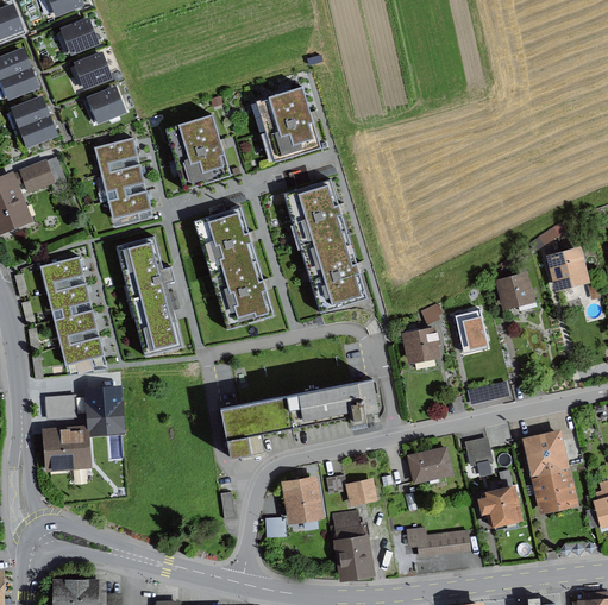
[(50,0),(55,13),(82,4),(81,0),(50,0)]
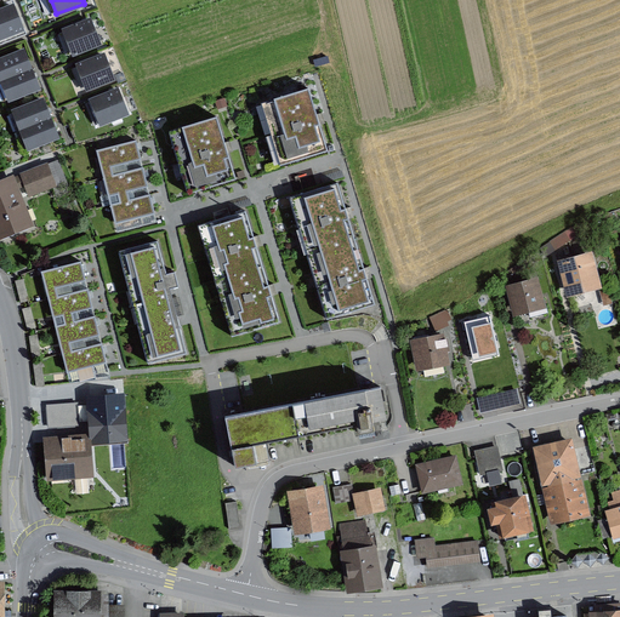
[(12,4),(0,7),(0,36),(22,28),(12,4)]
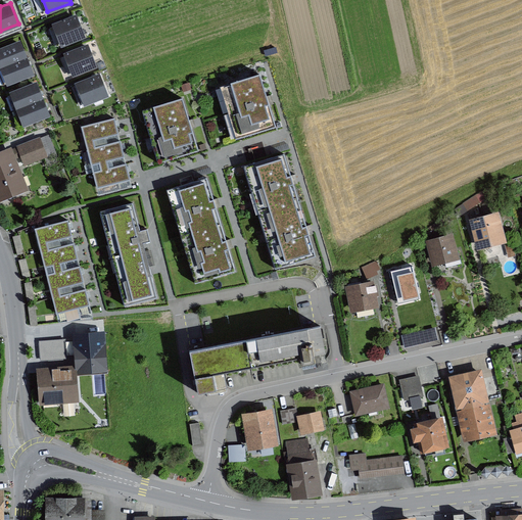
[(76,15),(53,24),(61,45),(84,36),(76,15)]
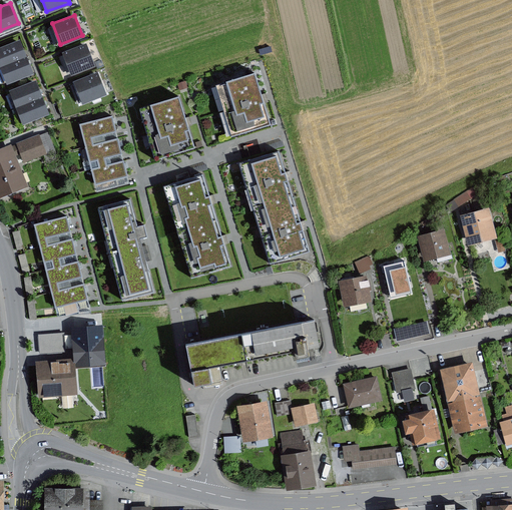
[(18,39),(0,47),(0,64),(1,67),(25,57),(18,39)]
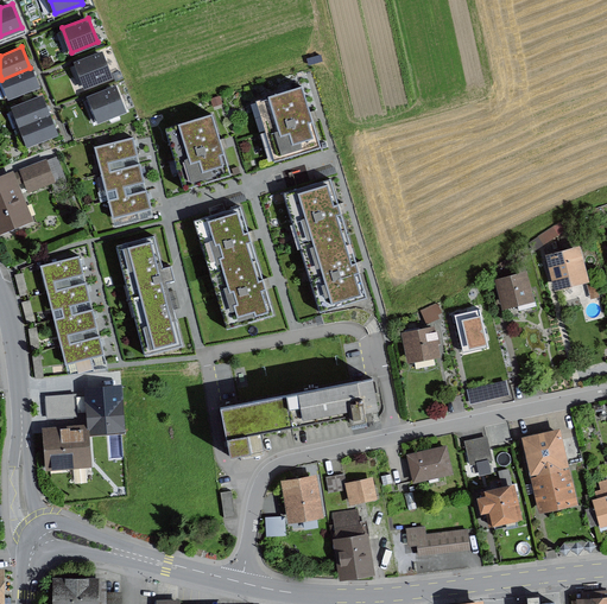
[(101,52),(75,62),(83,86),(109,76),(101,52)]
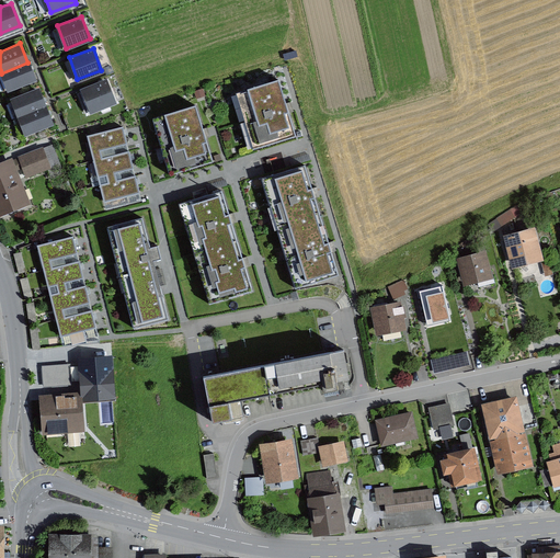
[(27,63),(1,73),(8,90),(34,79),(27,63)]
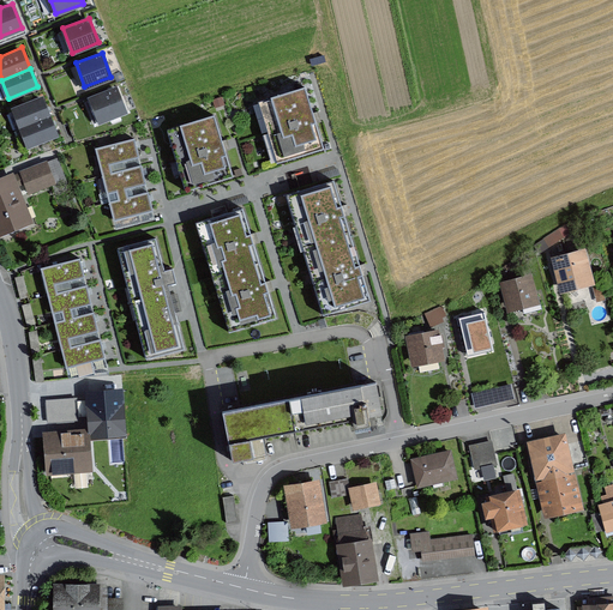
[(115,86),(89,96),(98,121),(125,110),(115,86)]
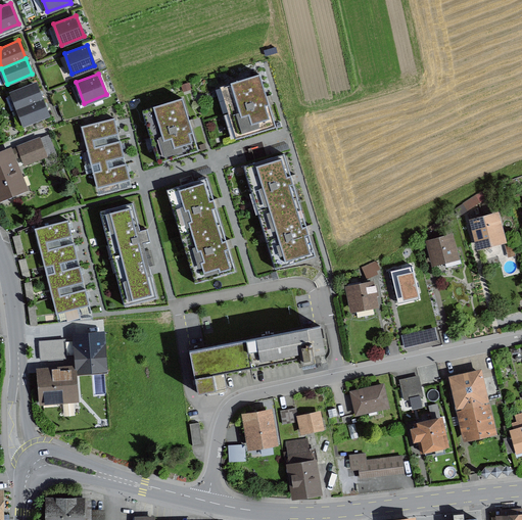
[(257,75),(231,84),(241,114),(248,111),(252,123),(272,116),(257,75)]
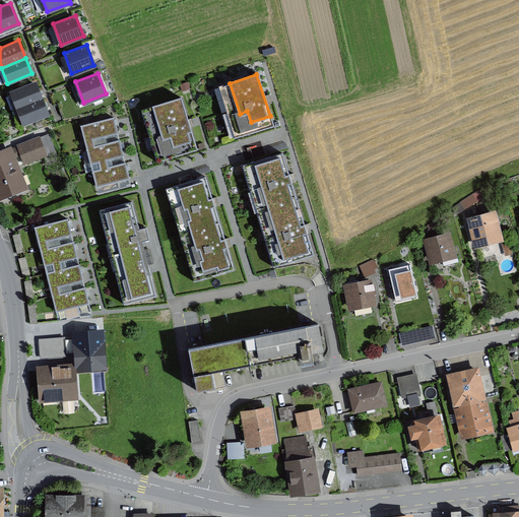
[(35,80),(9,90),(16,109),(42,98),(35,80)]
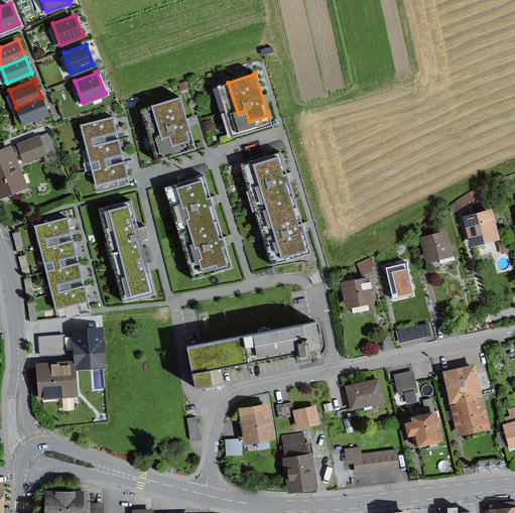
[(176,96),(150,105),(160,135),(168,132),(171,143),(190,137),(176,96)]
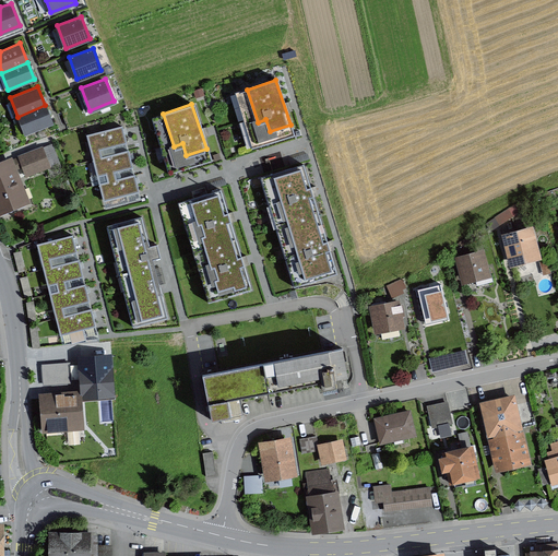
[(51,122),(45,105),(18,117),(25,133),(51,122)]
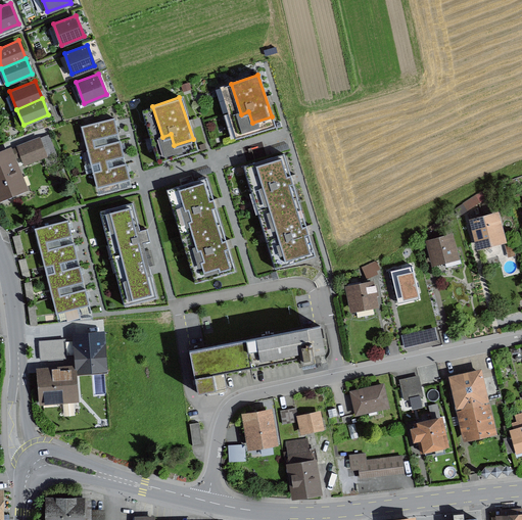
[(80,126),(85,144),(117,136),(113,117),(80,126)]
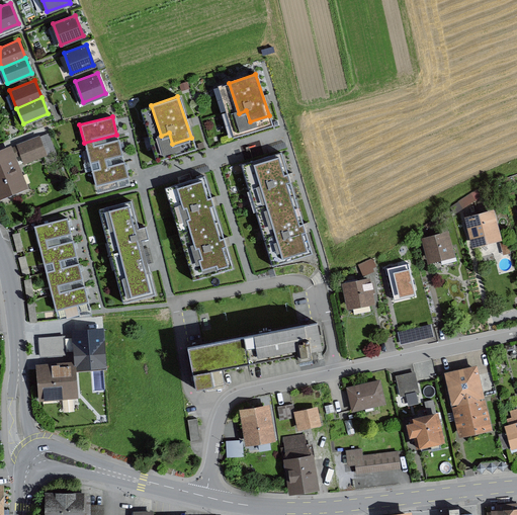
[(37,136),(0,151),(0,196),(26,186),(17,165),(53,150),(47,135),(38,139),(37,136)]
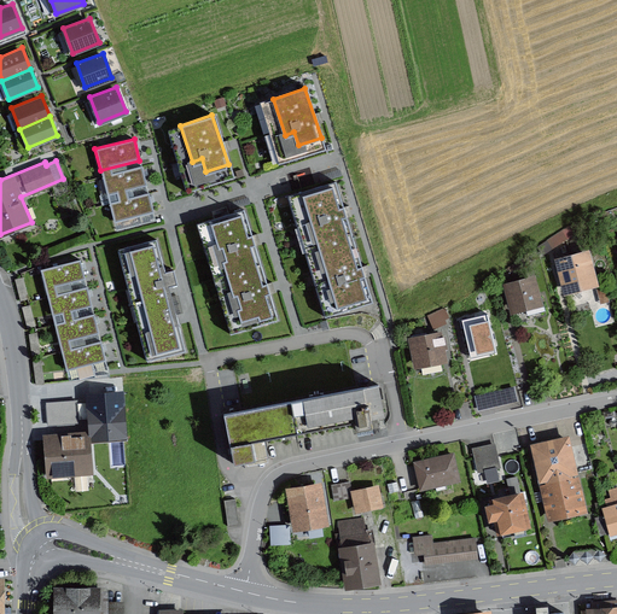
[(106,199),(146,188),(139,161),(100,170),(106,199)]
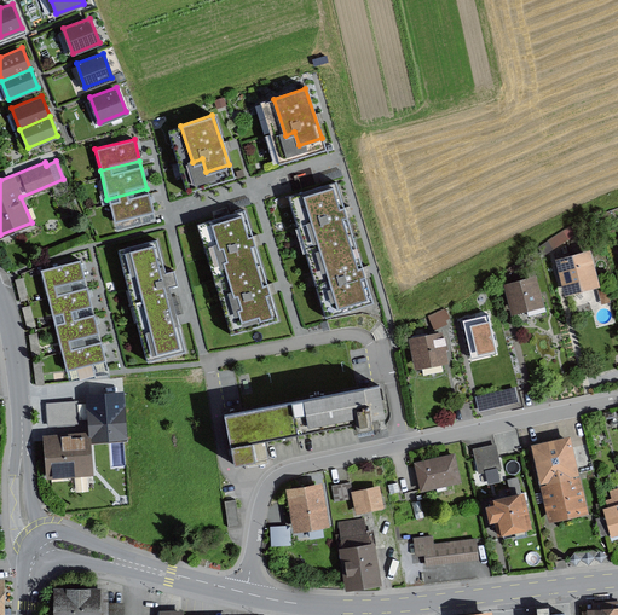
[(335,181),(288,196),(324,317),(371,303),(335,181)]
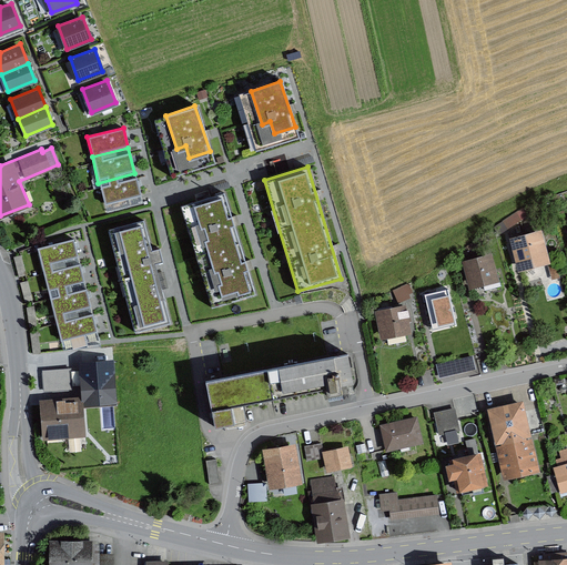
[(103,204),(140,195),(134,173),(98,183),(103,204)]
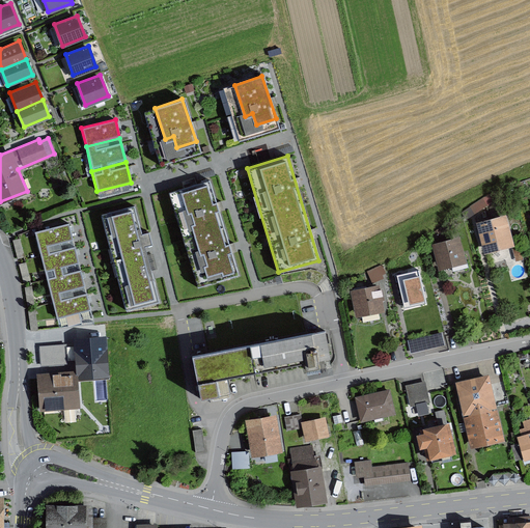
[(208,177),(165,191),(196,289),(239,276),(208,177)]
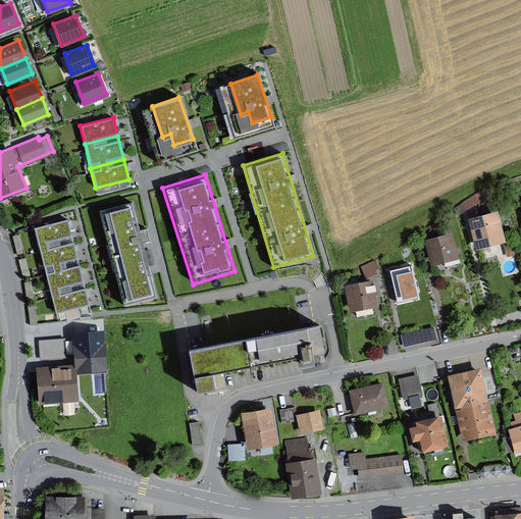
[(478,191),(462,202),(466,208),(483,198),(490,195),(486,187),(478,191)]
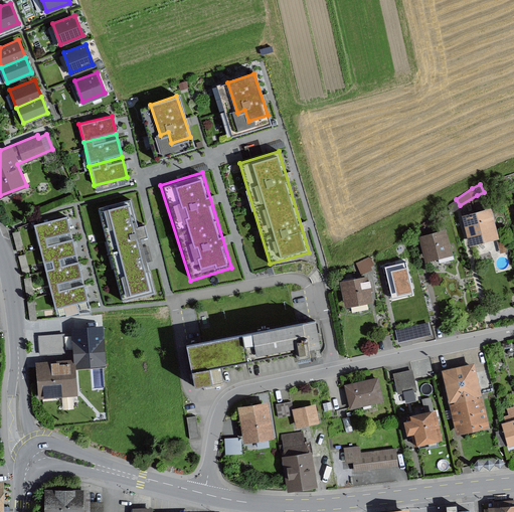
[(130,197),(96,206),(121,300),(155,291),(130,197)]
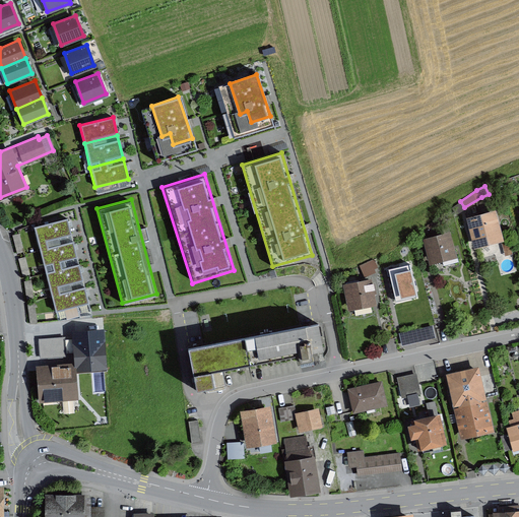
[(494,211),(467,218),(474,246),(501,239),(494,211)]
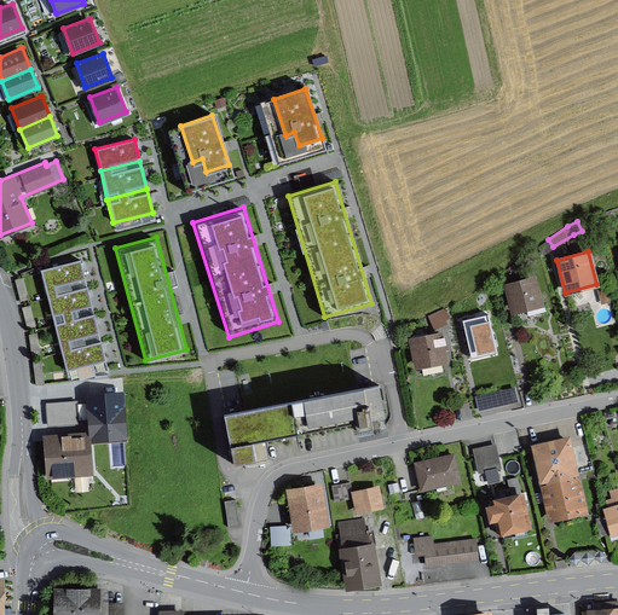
[(80,256),(39,267),(45,291),(86,280),(80,256)]
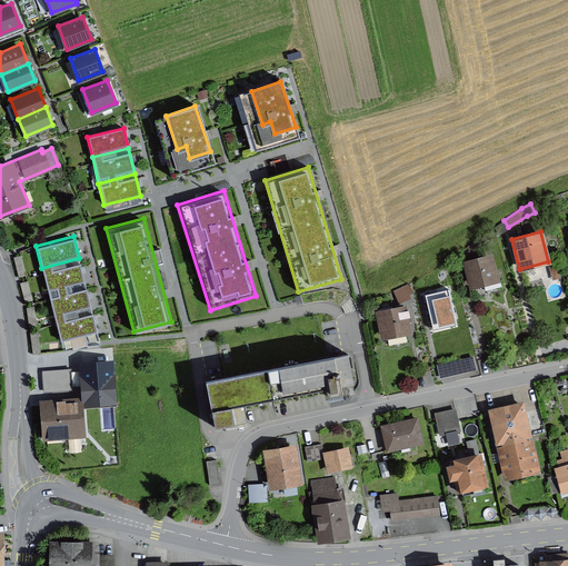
[(476,238),(467,246),(471,251),(481,245),(476,238)]
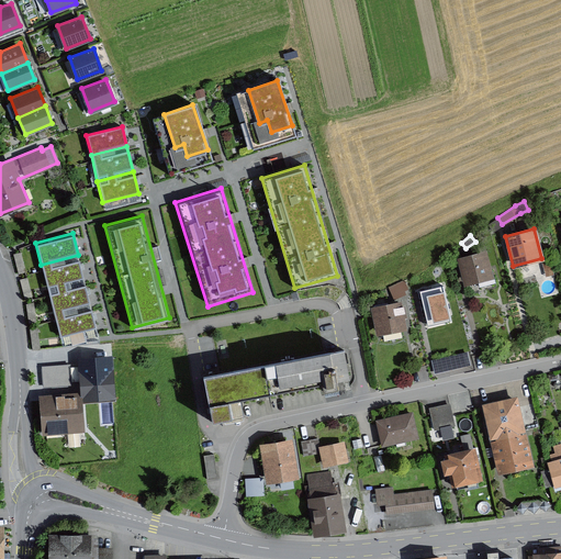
[(486,252),(458,259),(463,284),(492,278),(486,252)]
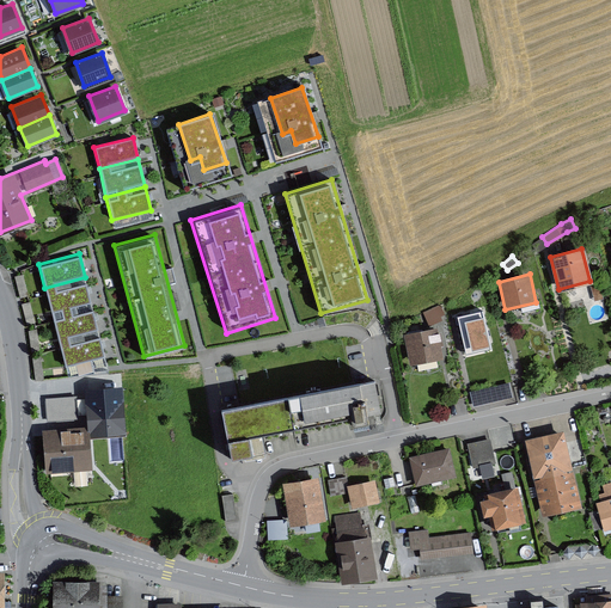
[(85,282),(44,293),(50,317),(91,306),(85,282)]
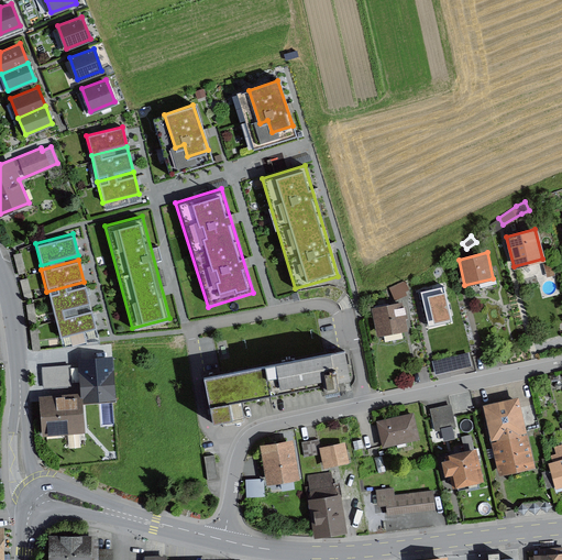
[(421,282),(431,275),(426,267),(416,275),(421,282)]
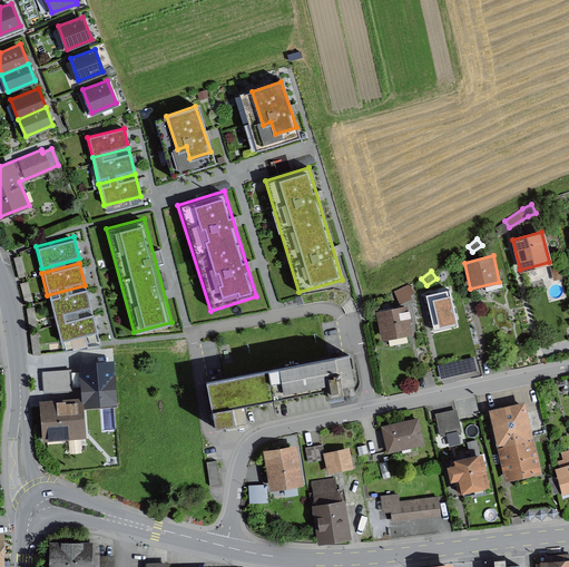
[(405,285),(393,291),(399,303),(411,297),(405,285)]
